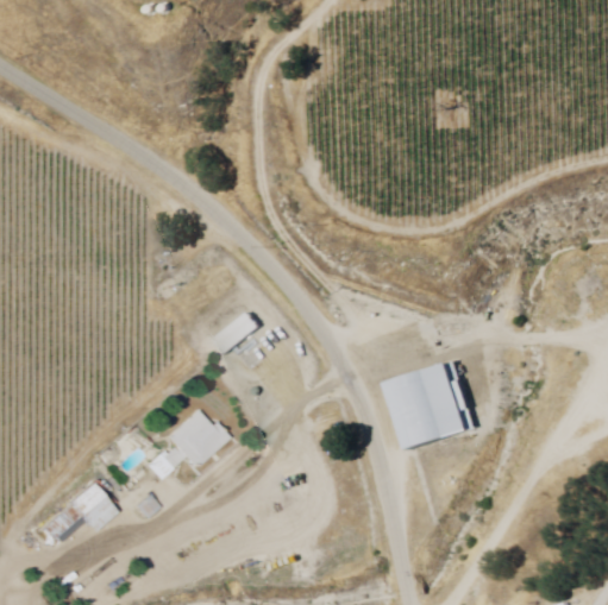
[(389,380),(412,448),(481,426),(458,358),(389,380)]
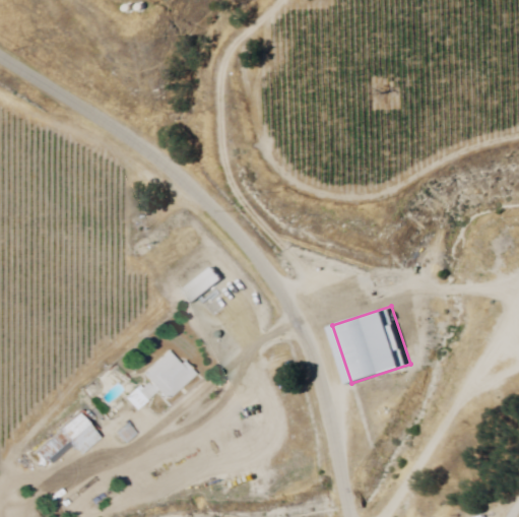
[(127,396),(139,409),(159,390),(168,400),(198,373),(185,359),(182,362),(170,349),(144,373),(150,380),(143,386),(141,383),(127,396)]
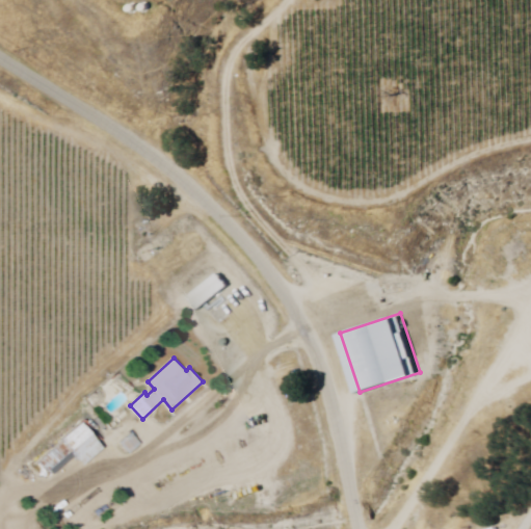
[(59,438),(80,421),(102,447),(82,464),(59,438)]
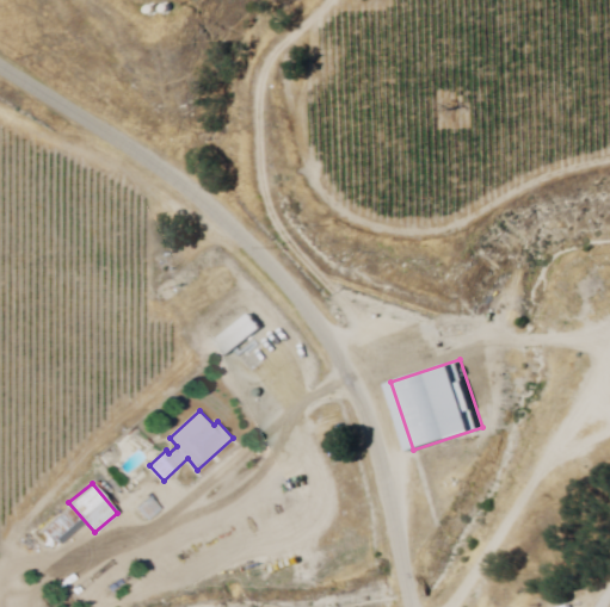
[(139,506),(152,495),(162,507),(148,519),(139,506)]
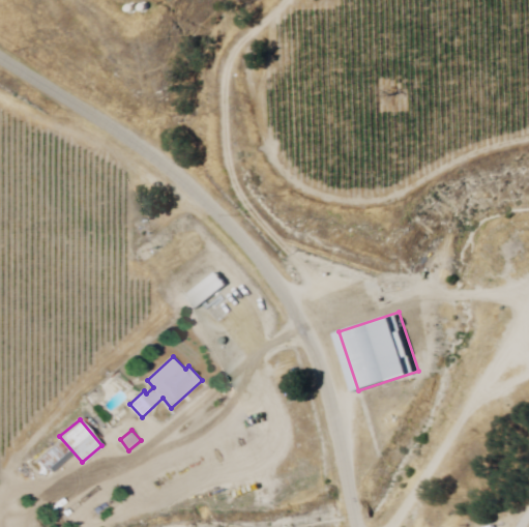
[(30,466),(62,440),(74,455),(54,471),(58,476),(46,486),(30,466)]
